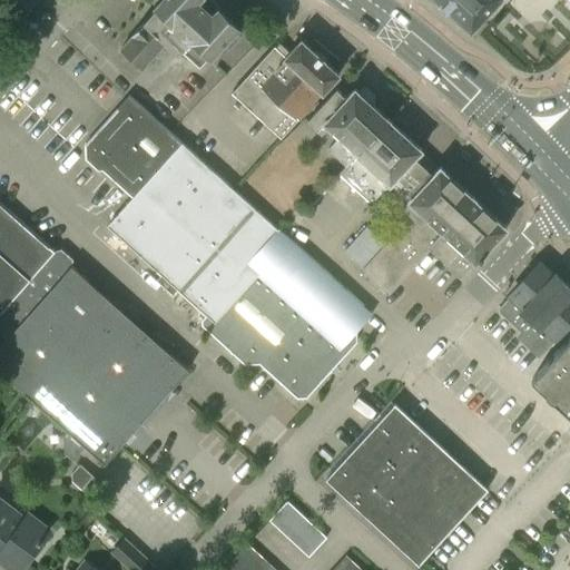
[(0,12),(0,36),(0,37),(33,3),(30,0),(11,0),(0,12)]
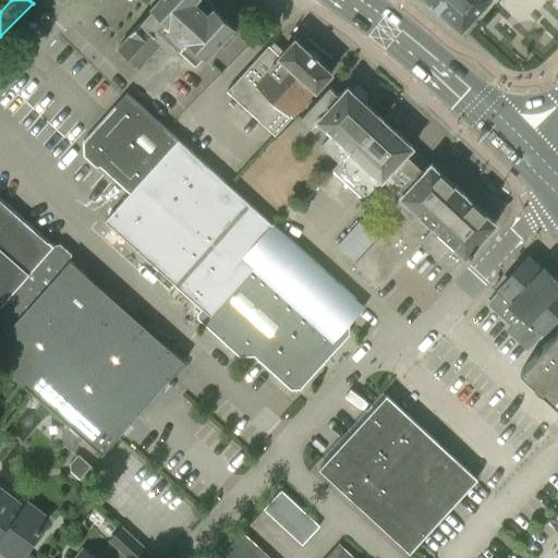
[(159,0),(154,7),(156,9),(120,47),(143,68),(165,43),(170,47),(205,0),(159,0)]
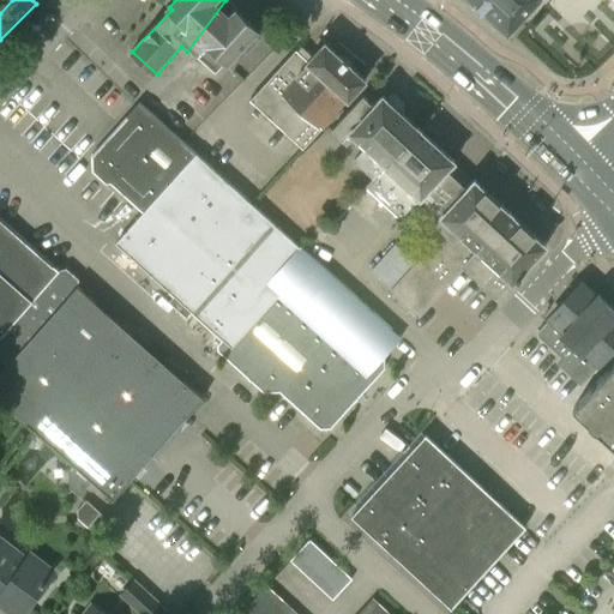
[(228,0),(226,0),(187,52),(194,58),(198,54),(218,71),(224,64),(227,61),(256,30),(236,13),(235,11),(235,8),(234,6),(233,5),(230,1),(228,0)]
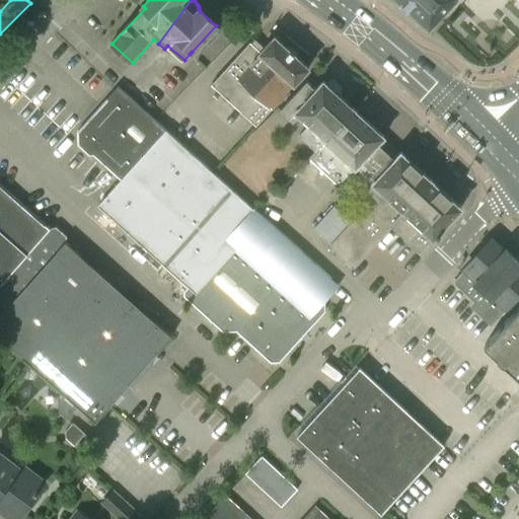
[(398,0),(429,27),(454,0),(398,0)]
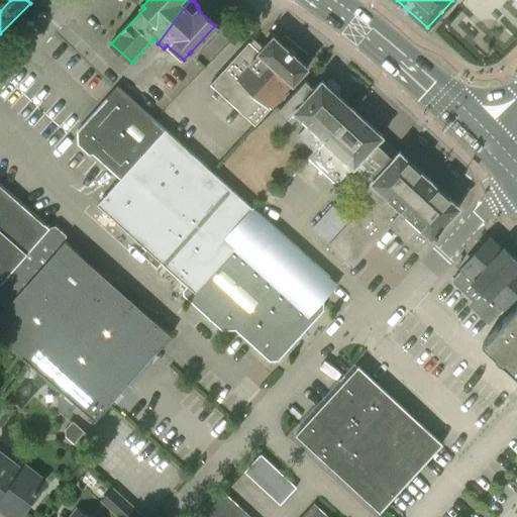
[(307,68),(273,36),(265,45),(254,36),(210,85),(254,125),(270,109),(267,107),(290,82),(292,84),(307,68)]
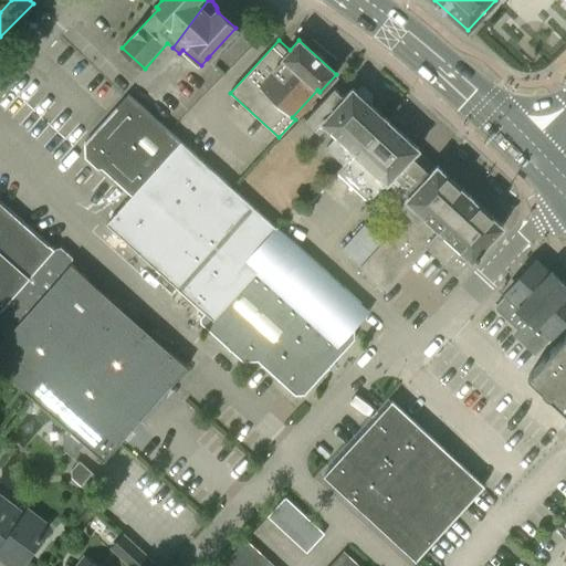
[(324,147),(343,165),(385,117),(384,116),(384,117),(369,103),(371,101),(371,95),(364,87),(358,87),(355,91),(354,90),(355,90),(353,87),(350,90),(350,91),(344,97),(334,88),(305,119),(320,133),(325,126),(336,135),(324,147)]
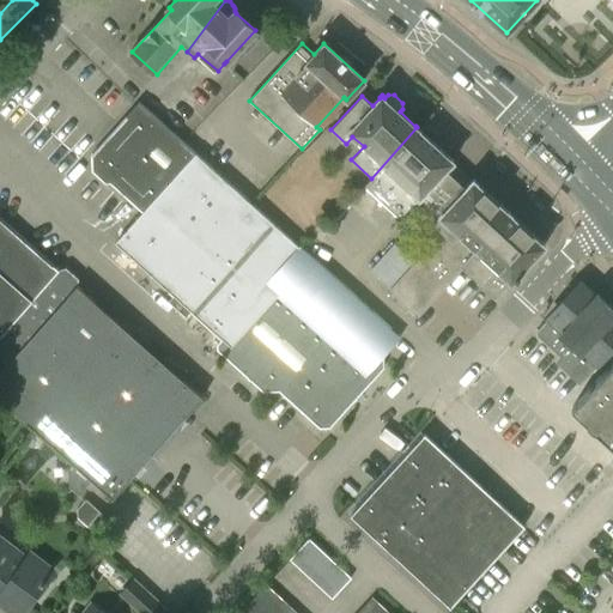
[(116,243),(222,339),(217,344),(217,350),(263,392),(278,392),(319,429),(329,428),(384,366),(384,357),(374,347),(390,328),(371,310),(301,247),(253,204),(183,143),(138,102),(137,104),(119,125),(101,146),(92,156),(92,170),(105,182),(110,182),(143,212),(116,243)]
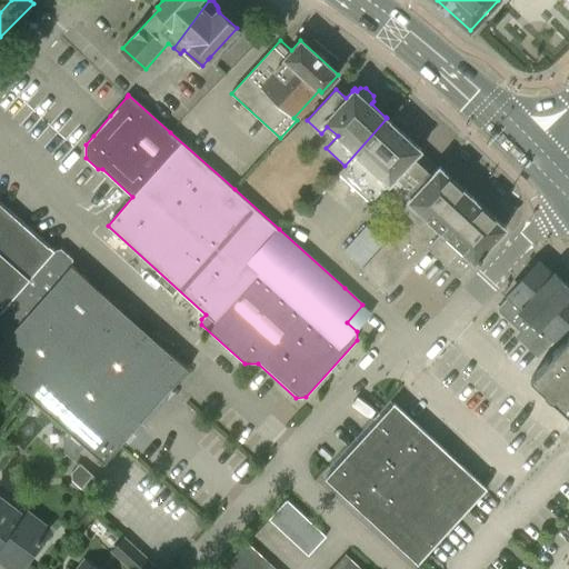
[(388,119),(387,118),(345,166),(338,172),(371,203),(390,182),(408,199),(402,206),(411,215),(406,219),(383,245),(363,267),(361,269),(388,293),(399,281),(412,268),(426,253),(430,248),(428,246),(472,197),(439,166),(437,168),(419,151),(420,149),(419,147),(418,147),(388,119)]
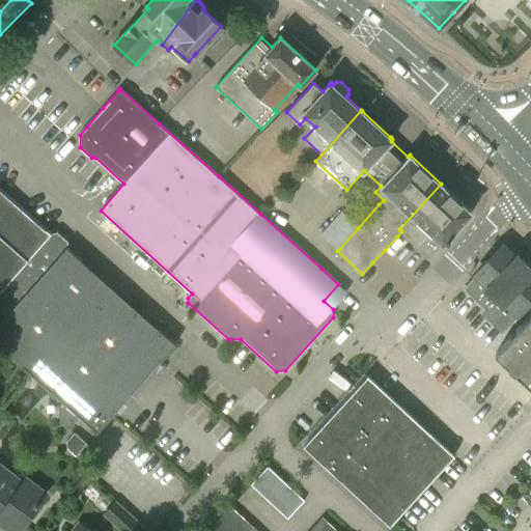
[(443,244),(472,212),(441,184),(399,229),(401,231),(415,243),(413,245),(428,258),(443,244)]
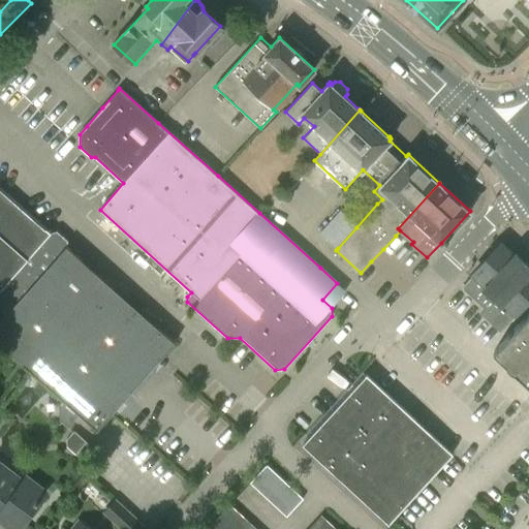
[(0,307),(6,313),(0,320),(0,343),(81,415),(97,431),(113,413),(160,360),(175,343),(154,324),(156,318),(144,308),(137,310),(129,303),(130,296),(121,287),(114,289),(89,267),(67,247),(68,241),(57,230),(51,232),(0,187),(0,307)]
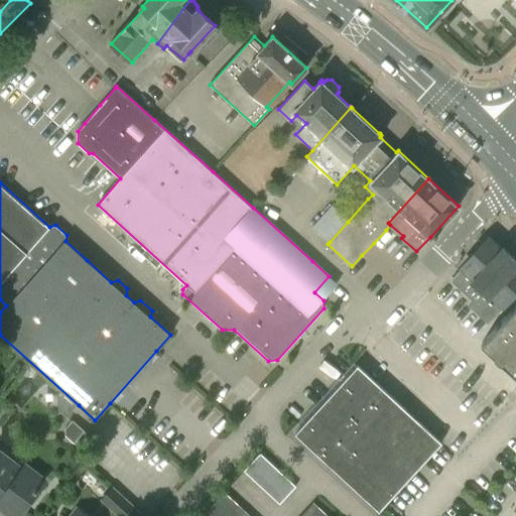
[(348,222),(333,208),(313,228),(330,242),(348,222)]
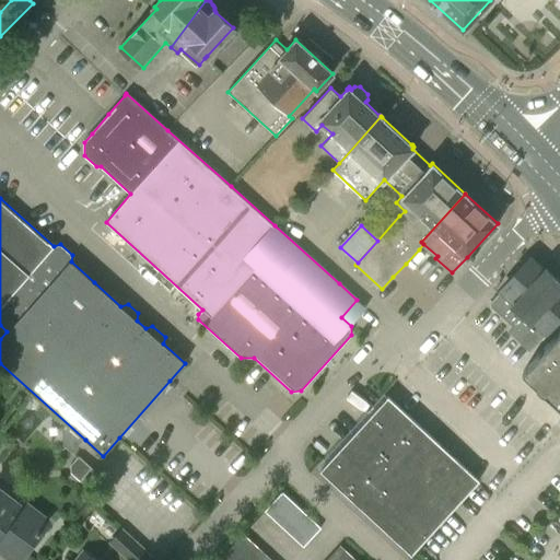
[(508,328),(529,348),(559,315),(559,281),(546,268),(544,270),(531,257),(501,290),(502,291),(490,303),(512,324),(508,328)]
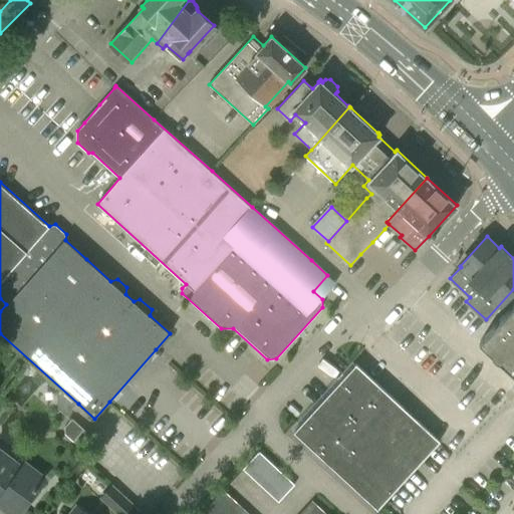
[(513,513),(513,303),(479,342),(513,374),(513,513)]
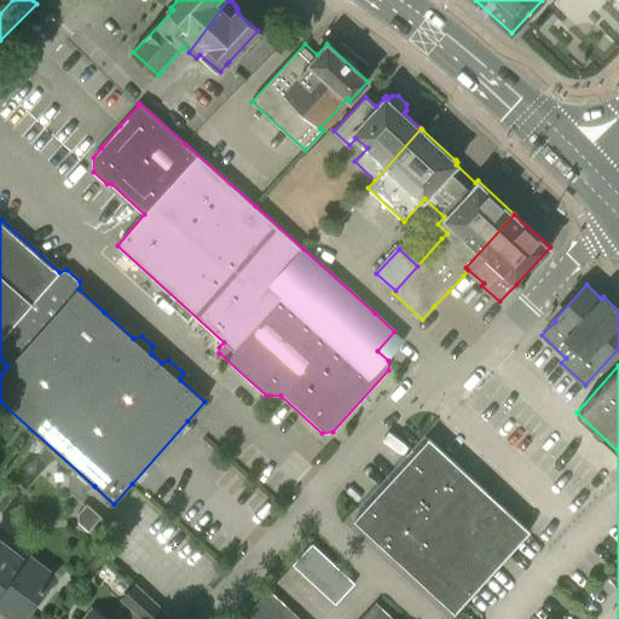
[(484,489),(429,438),(353,520),(455,613),(458,608),(530,531),(501,504),(492,497),(484,489)]
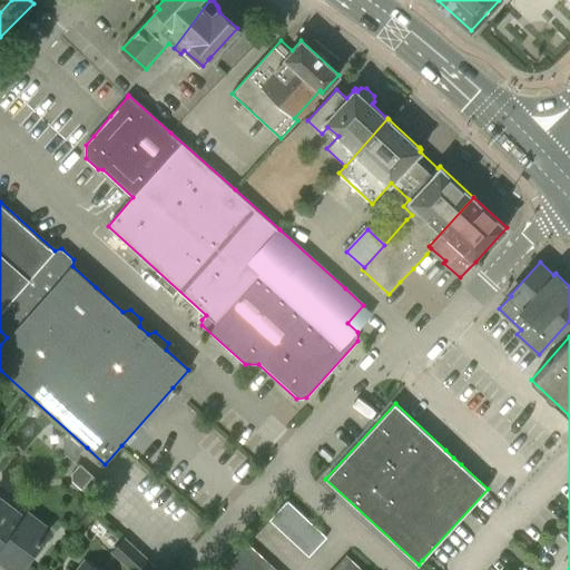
[(71,481),(81,489),(94,475),(80,464),(71,473),(71,481)]
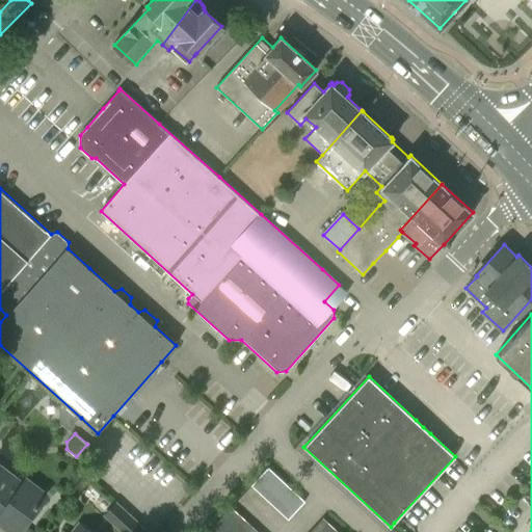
[(251,485),(261,494),(277,476),(268,467),(251,485)]
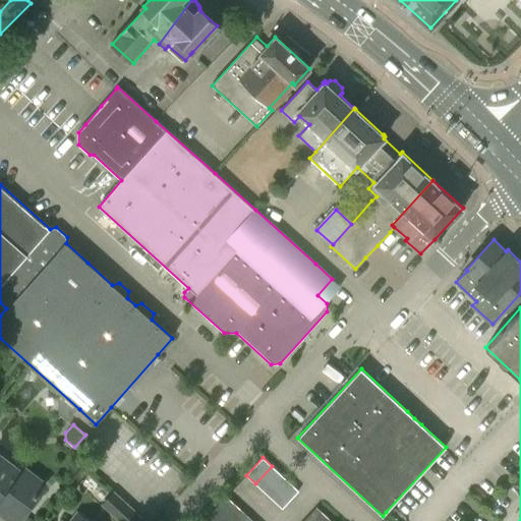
[(0,505),(1,505),(19,519),(42,489),(21,474),(18,479),(0,465),(0,505)]
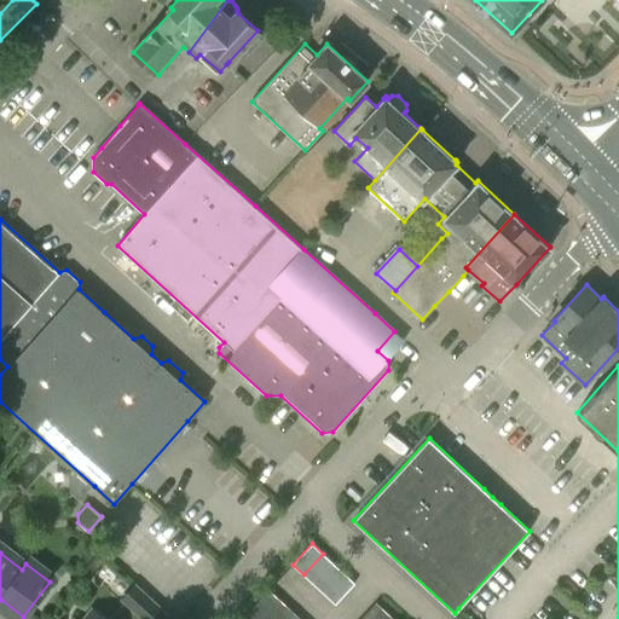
[(323,554),(304,574),(313,584),(334,562),(323,554)]
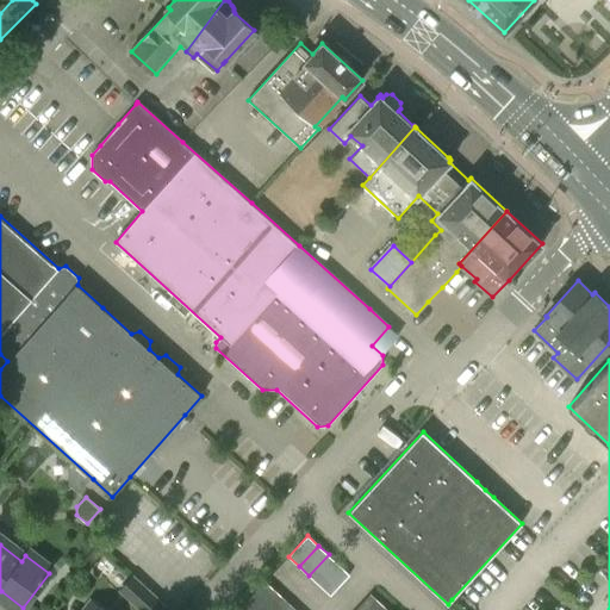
[(329,554),(309,576),(319,585),(338,564),(329,554)]
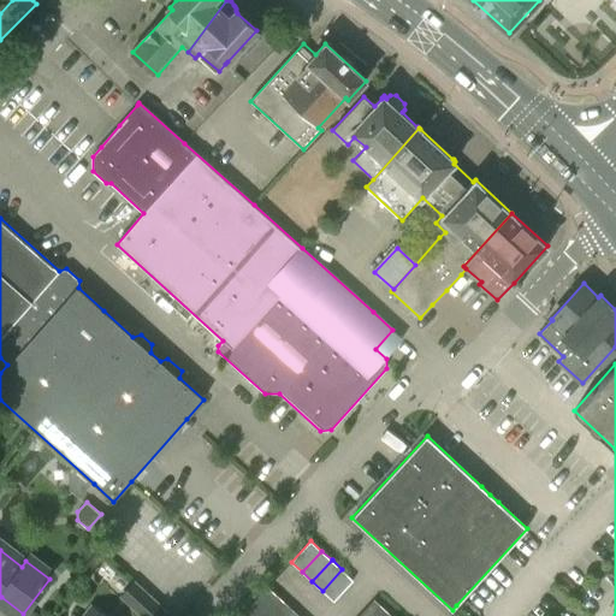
[(353,580),(342,569),(323,591),(333,600),(353,580)]
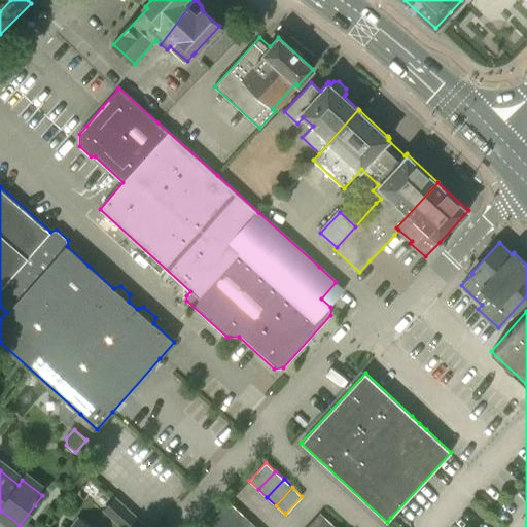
[(114,496),(102,511),(119,526),(127,526),(137,517),(114,496)]
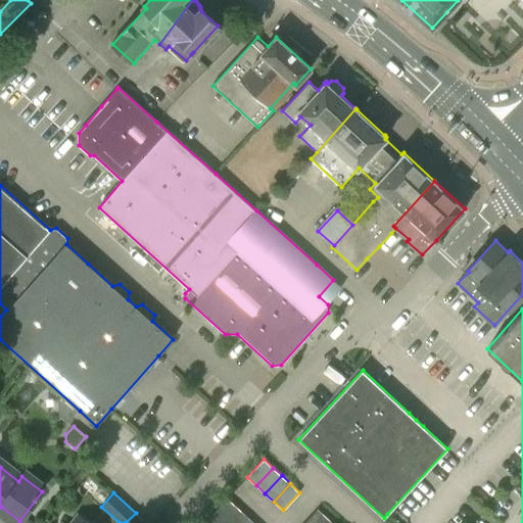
[(221,522),(237,507),(227,497),(210,516),(218,522),(221,522)]
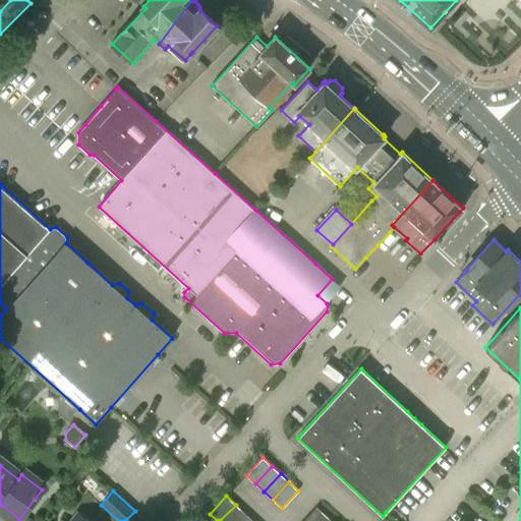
[(236,520),(244,513),(236,505),(220,520),(236,520)]
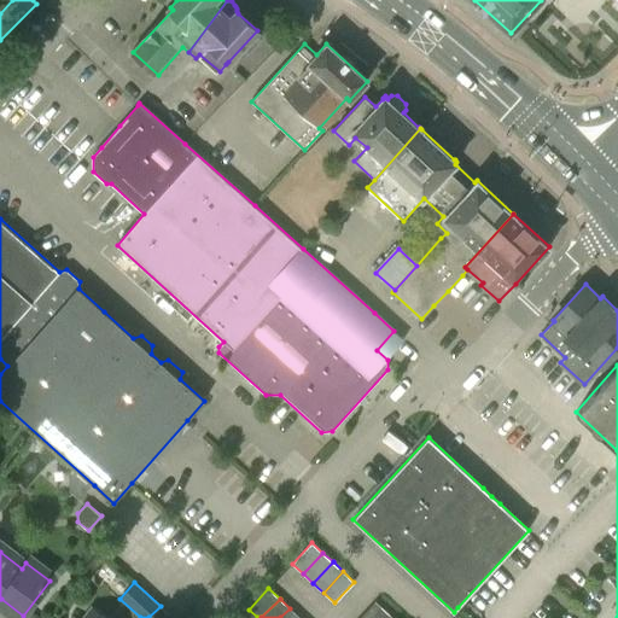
[(392,617),(375,601),(365,612),(369,617),(392,617)]
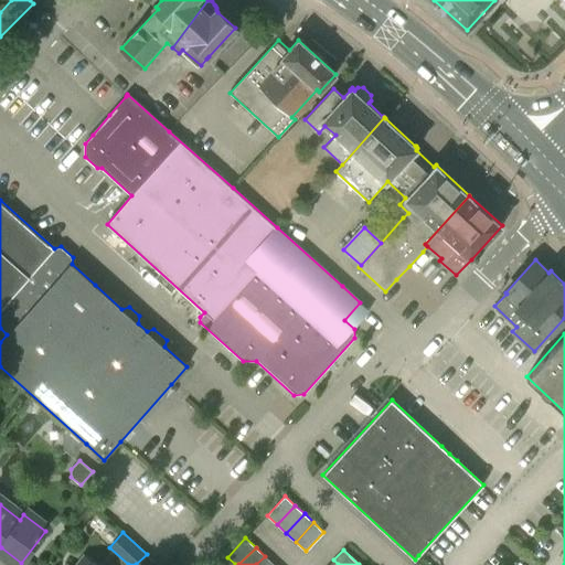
All buildings are outlined.
